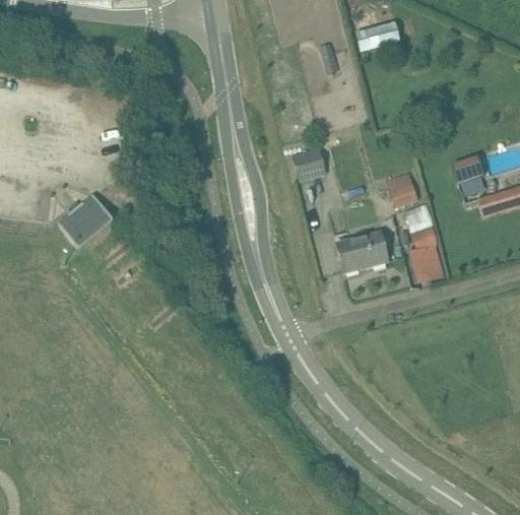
[(399,39),(393,18),(361,28),(366,49),(399,39)]
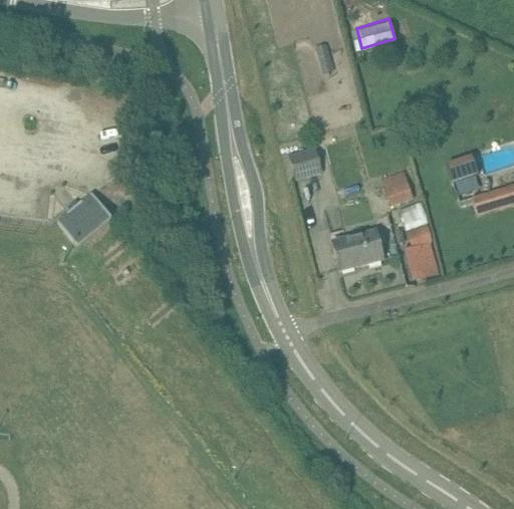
[(333,65),(326,42),(316,45),(323,68),(333,65)]
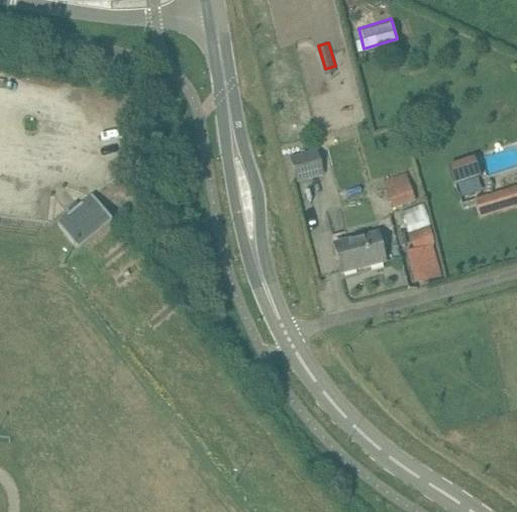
[(291,154),(297,177),(323,171),(316,147),(291,154)]
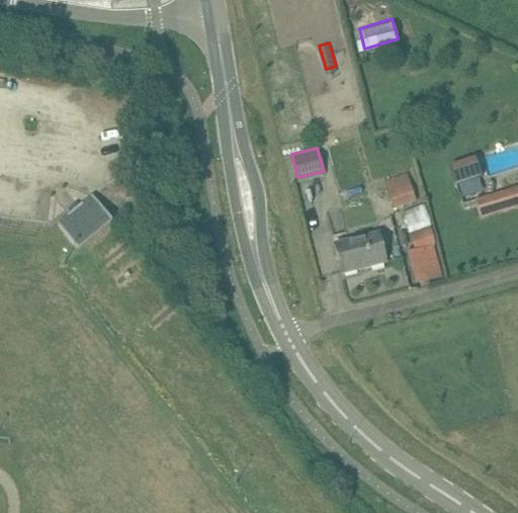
[(449,163),(461,199),(488,190),(473,154),(449,163)]
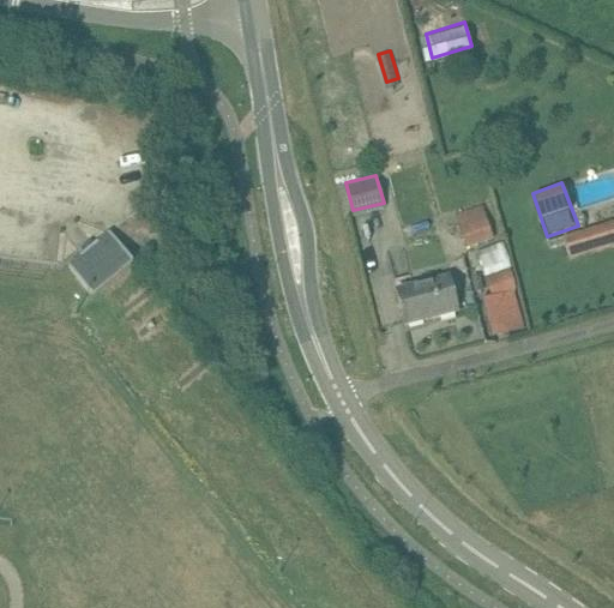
[(455,211),(467,245),(493,234),(482,202),(455,211)]
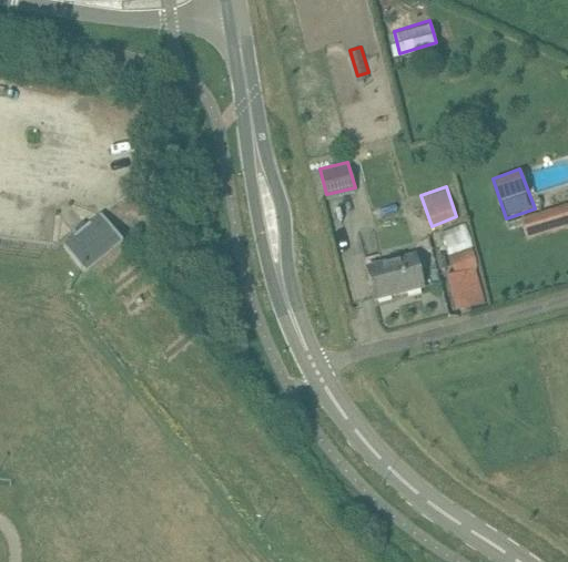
[(567,200),(521,215),(527,235),(567,222),(567,200)]
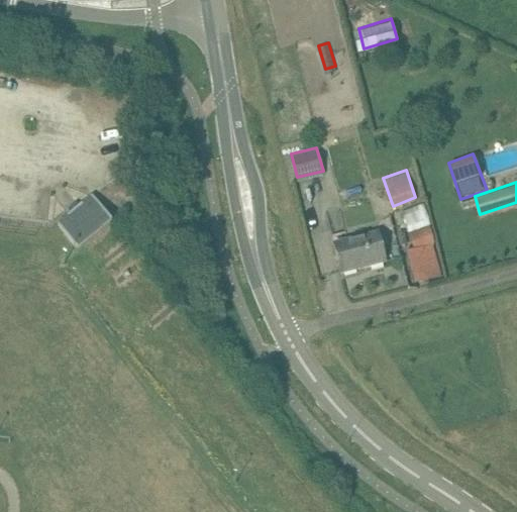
[(83,239),(105,221),(112,216),(92,192),(82,200),(67,212),(68,212),(58,220),(77,244),(83,239)]
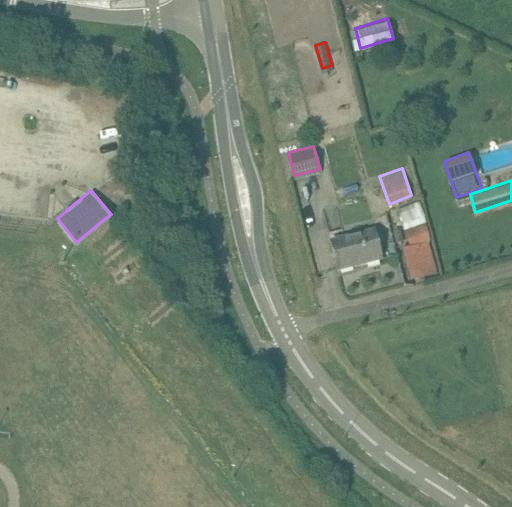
[(409,243),(401,245),(411,277),(436,270),(427,240),(430,238),(419,197),(397,206),(409,243)]
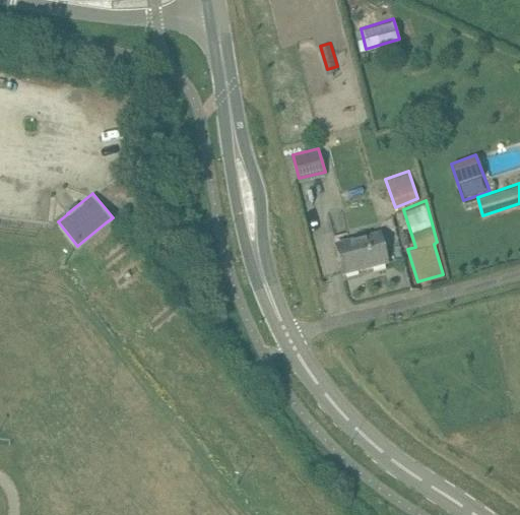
[(402,244),(409,242),(406,229),(399,231),(402,244)]
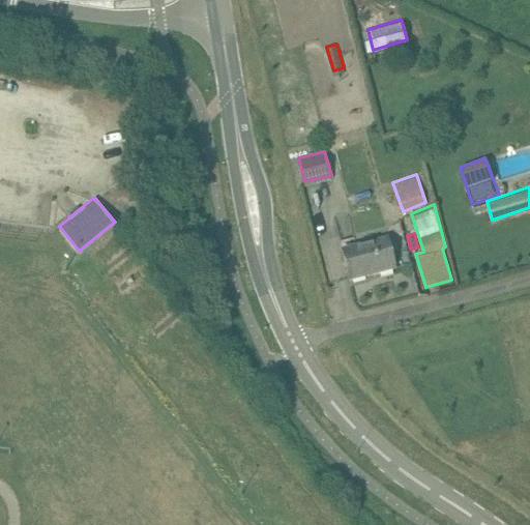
[(386,236),(343,248),(350,276),(394,265),(386,236)]
